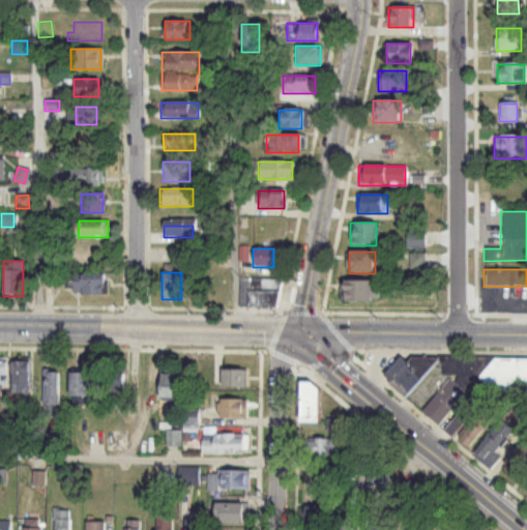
[(104,278),(71,278),(71,294),(104,294),(104,278)]
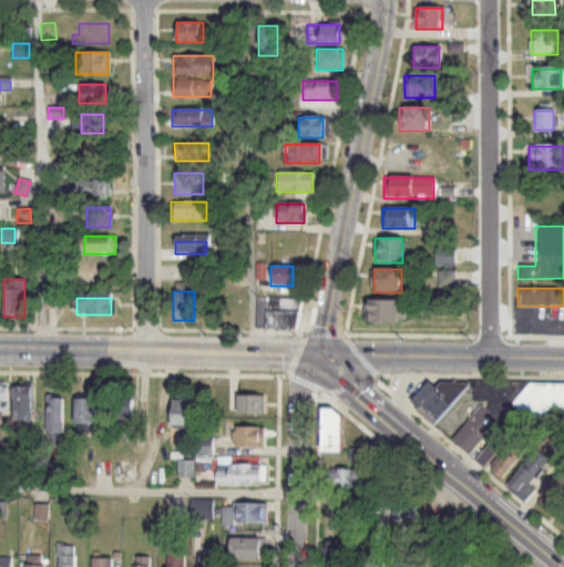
[(297,298),(253,298),(253,329),(297,329),(297,298)]
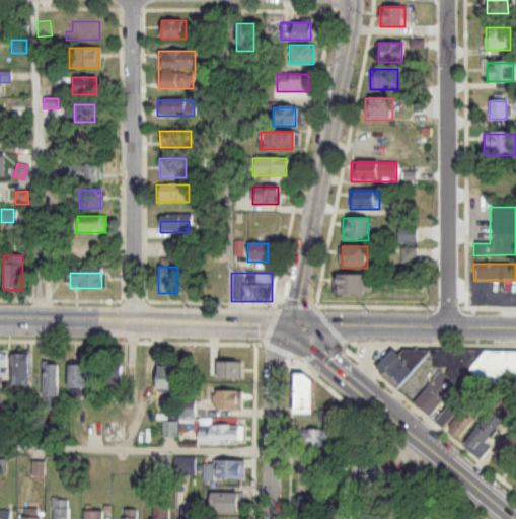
[(370,275),(337,275),(337,295),(370,295),(370,275)]
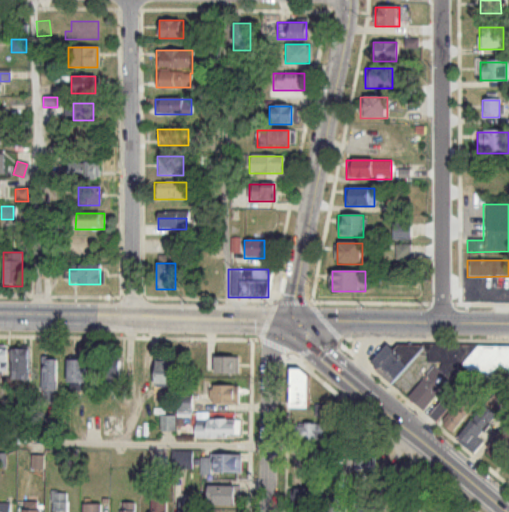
[(406,396),(422,410),(453,375),(453,365),(445,357),(445,346),(396,345),(392,350),(386,344),(372,360),(372,364),(391,381),(416,353),(426,353),(426,360),(433,366),(406,396)]
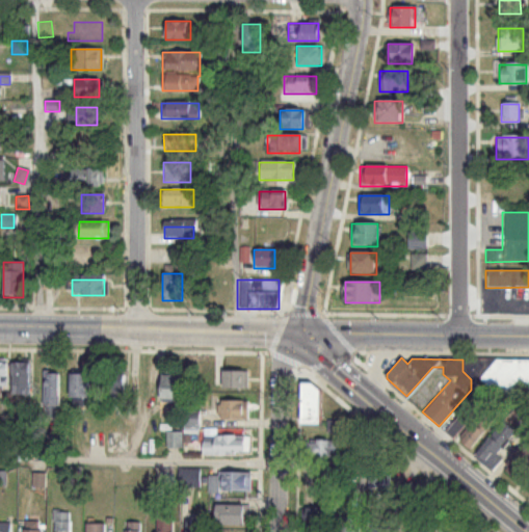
[(528,361),(494,360),(478,382),(528,419),(528,361)]
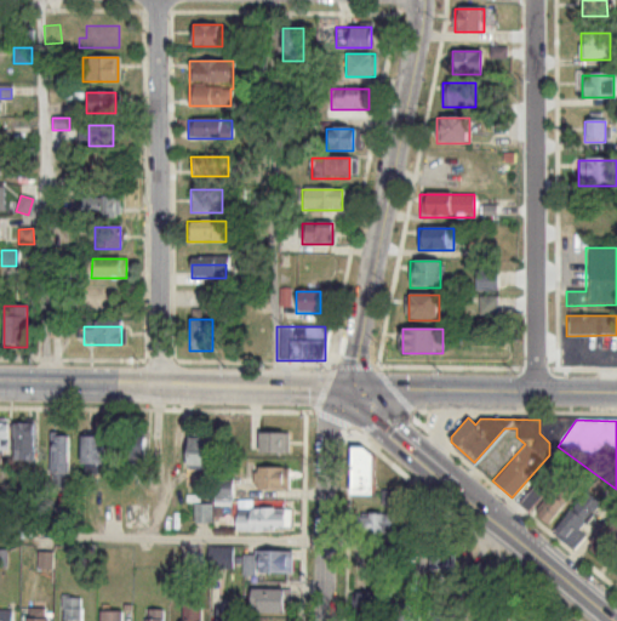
[(33,462),(33,423),(13,423),(13,462),(33,462)]
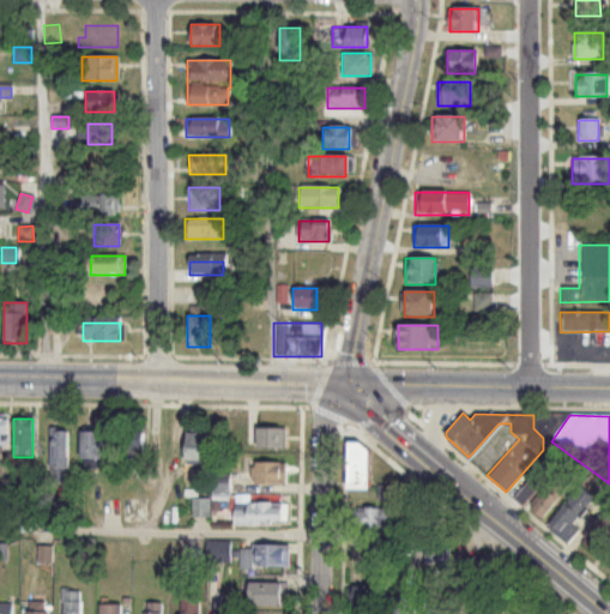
[(207,462),(207,426),(183,426),(183,462),(207,462)]
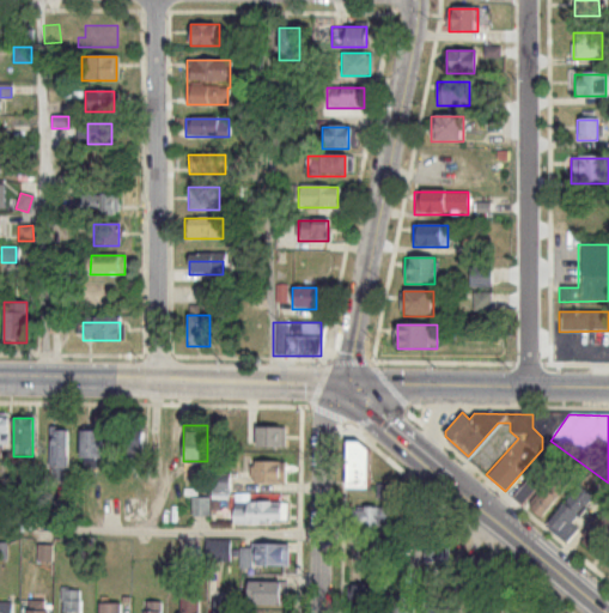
[(255,448),(282,448),(282,428),(255,428),(255,448)]
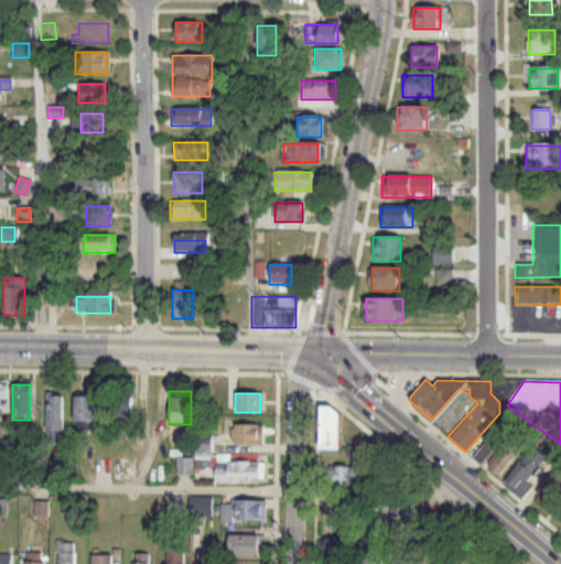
[(45,397),(45,443),(61,443),(61,397),(45,397)]
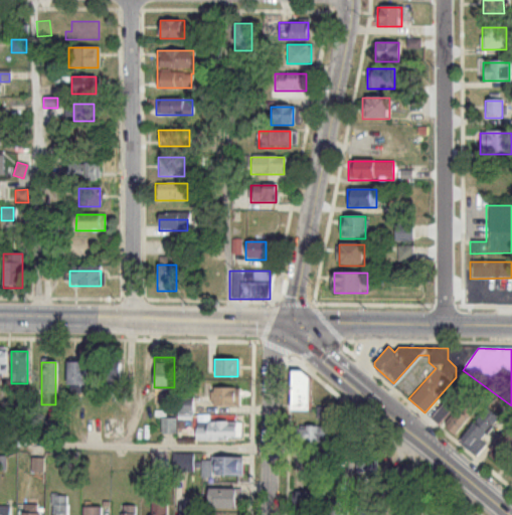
[(66,385),(86,385),(86,363),(66,363),(66,385)]
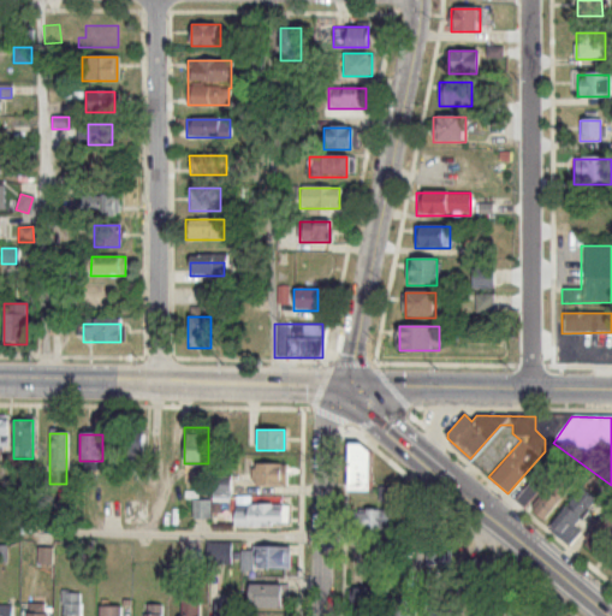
[(122,436),(122,469),(142,469),(142,436),(122,436)]
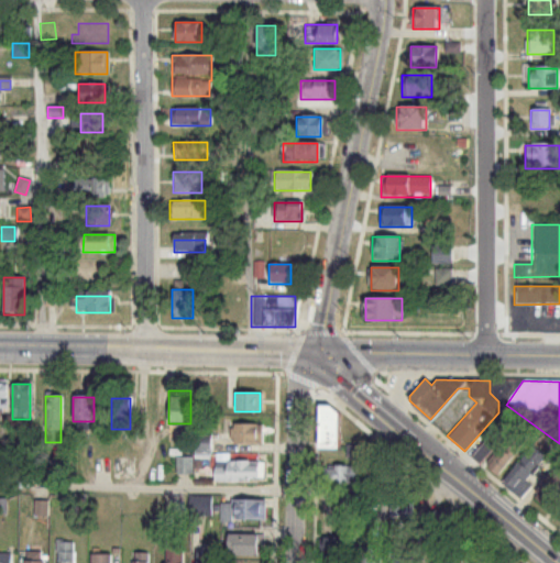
[(318,448),(336,448),(336,406),(318,406),(318,448)]
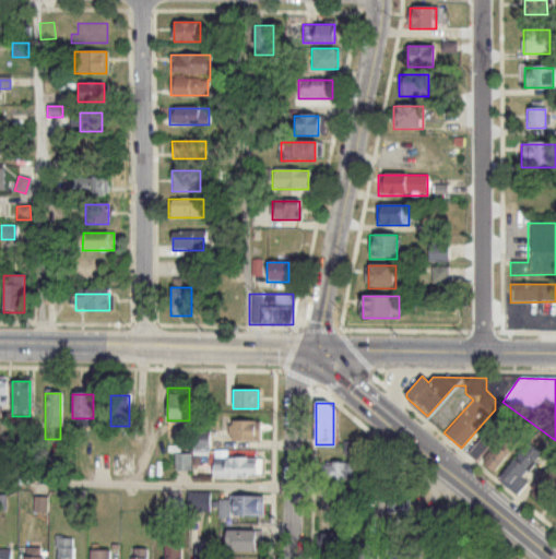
[(494,474),(521,440),(496,418),(468,452),(494,474)]
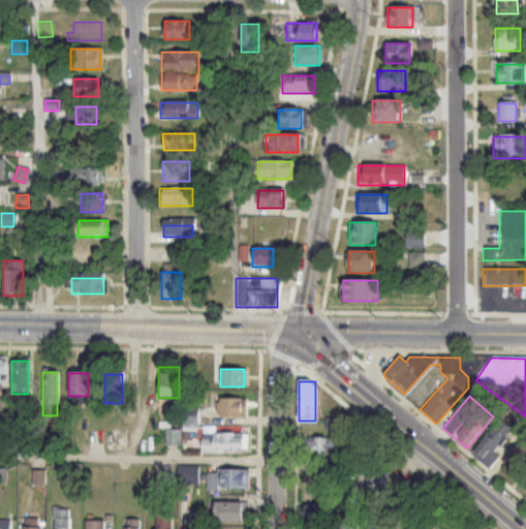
[(244,417),(244,399),(215,399),(215,417),(244,417)]
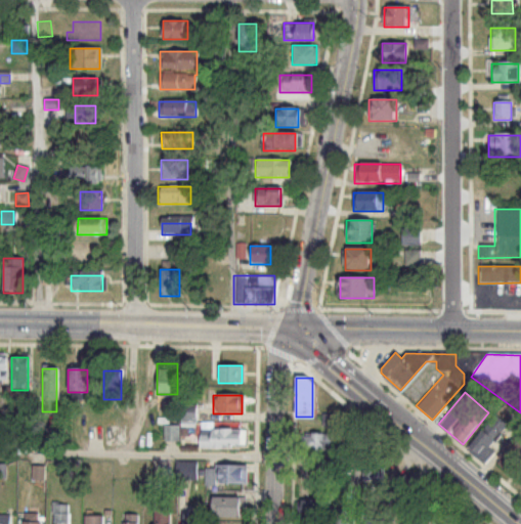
[(507,426),(496,417),(468,450),(483,464),(493,451),(488,447),(507,426)]
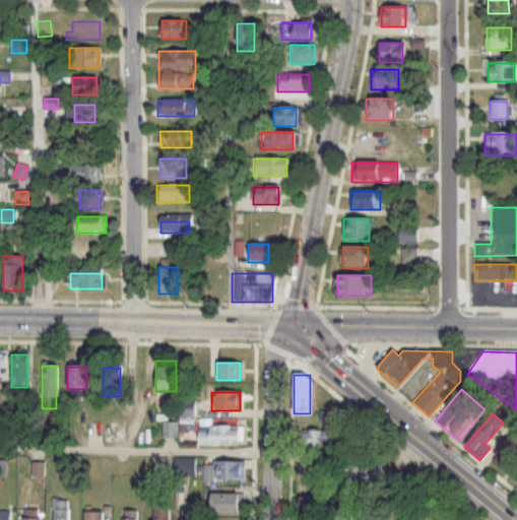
[(176,438),(176,423),(162,423),(162,438),(176,438)]
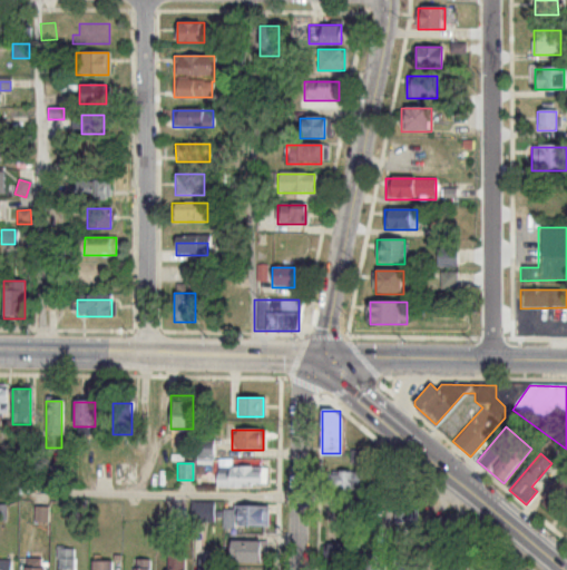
[(262,468),(215,468),(215,487),(262,487),(262,468)]
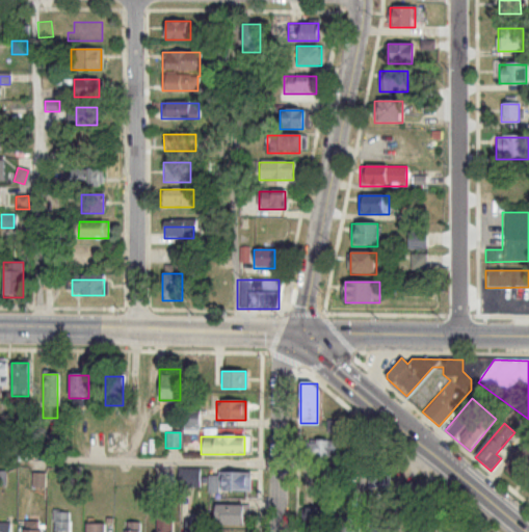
[(305,456),(340,456),(340,440),(305,440),(305,456)]
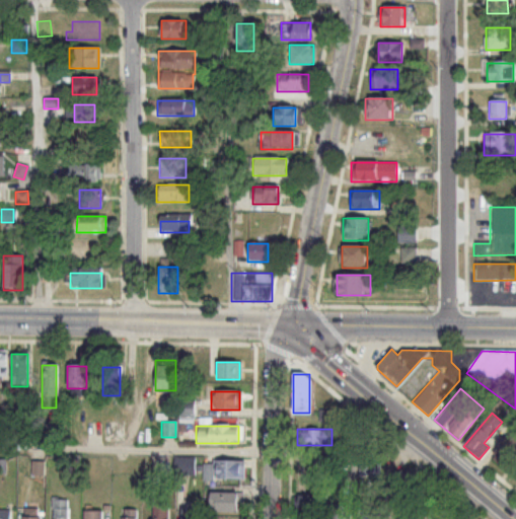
[(491,457),(503,469),(515,454),(515,443),(509,437),(491,457)]
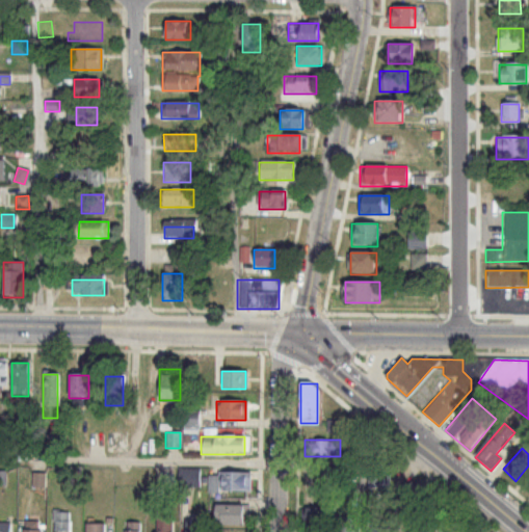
[(208,476),(208,493),(248,493),(248,472),(219,472),(219,476),(208,476)]
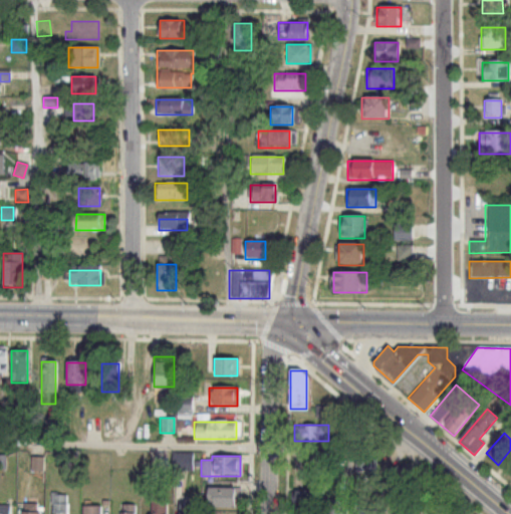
[(352,472),(374,472),(374,457),(352,457),(352,472)]
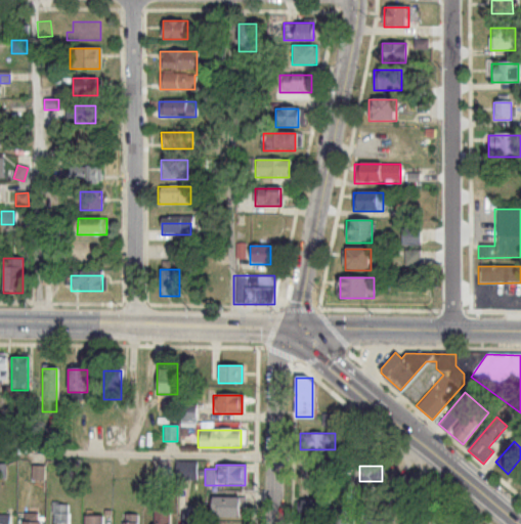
[(421,488),(404,475),(391,490),(407,504),(421,488)]
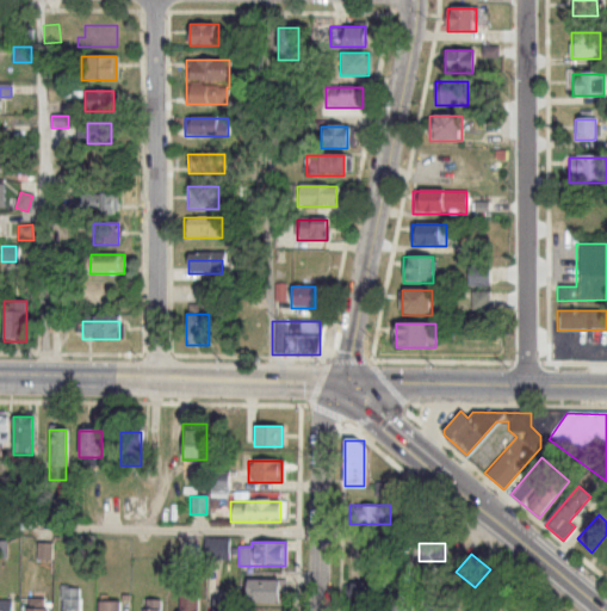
[(246,603),(284,603),(284,580),(246,580),(246,603)]
